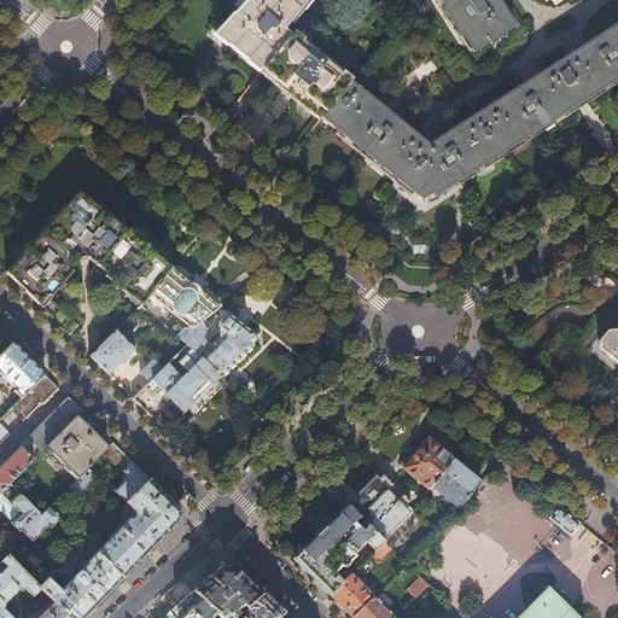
[(264,70),(292,34),(285,29),(308,0),(255,0),(256,0),(235,25),(225,39),(242,52),(264,70)]
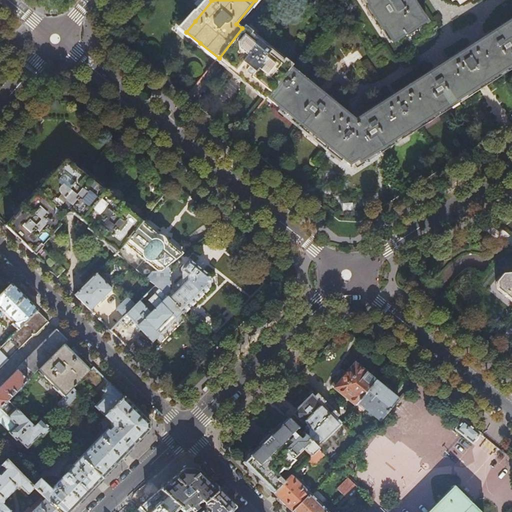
[(384,29),(393,42),(426,21),(412,0),(366,0),(370,5),(367,7),(383,30),(384,29)]
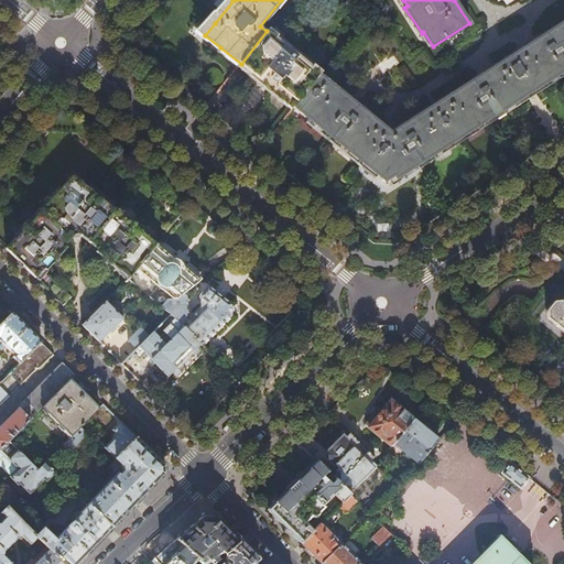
[(321,75),(295,107),(384,182),(394,176),(396,179),(426,159),(498,115),(530,94),(563,72),(563,23),(391,133),(321,75)]
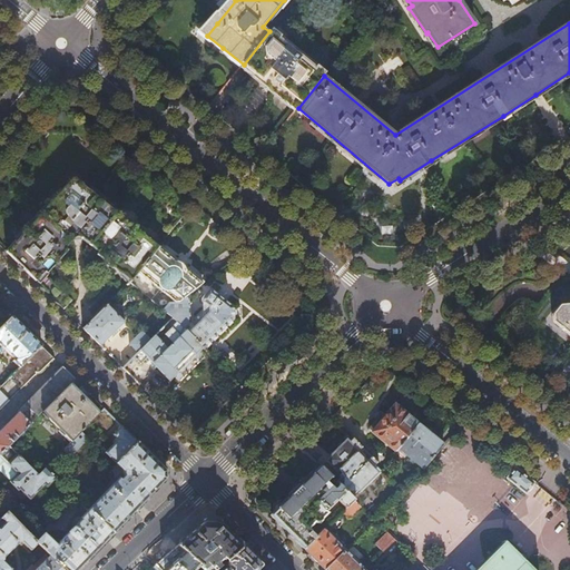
[(293,108),(296,111),(298,108),(324,76),(327,74),(272,29),(269,31),(244,65),(242,67),(245,69),(244,70),(266,88),(292,108),(293,108)]
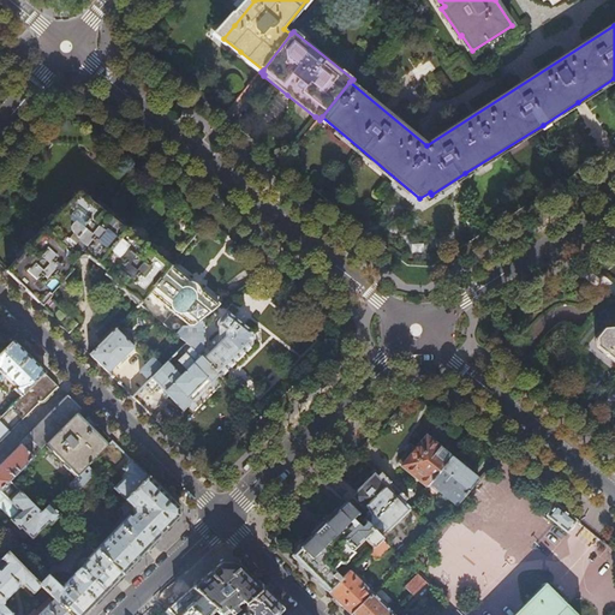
[(132,296),(141,304),(172,267),(148,248),(111,218),(78,191),(63,210),(21,256),(7,272),(18,282),(42,306),(69,333),(78,323),(51,296),(73,269),(71,268),(81,256),(82,256),(83,256),(83,255),(84,255),(85,255),(87,255),(87,256),(88,256),(89,256),(108,272),(106,275),(119,286),(131,297),(132,296)]
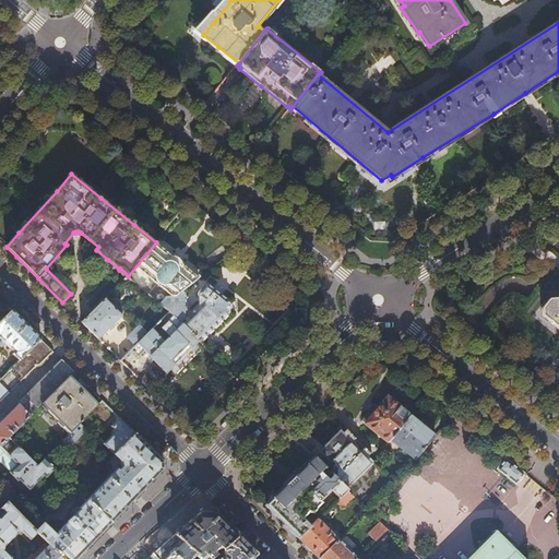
[(186,288),(201,276),(183,263),(182,261),(180,259),(178,258),(176,257),(174,256),(173,256),(156,242),(128,276),(161,304),(167,297),(176,296),(186,288)]
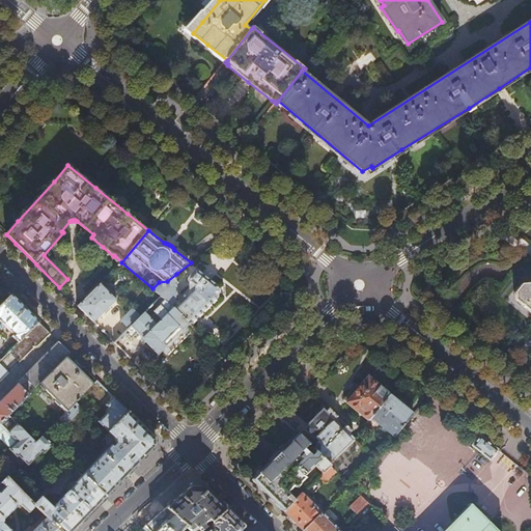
[(152,288),(162,296),(173,308),(189,324),(205,308),(218,297),(217,286),(207,278),(199,272),(198,271),(197,271),(196,271),(195,271),(188,279),(189,280),(189,297),(182,303),(179,301),(177,300),(176,274),(167,281),(159,282),(152,288)]
